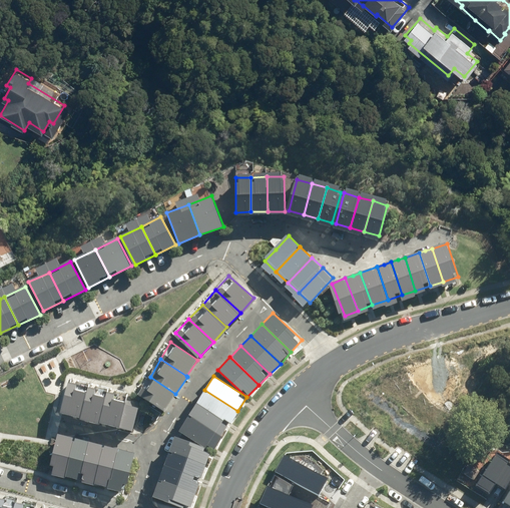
[(175,394),(150,377),(139,394),(153,404),(163,410),(164,411),(175,394)]
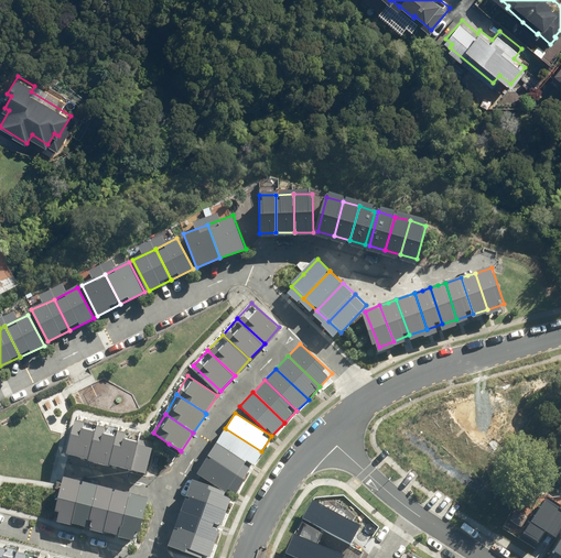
[(87,459),(96,425),(74,419),(65,452),(87,459)]
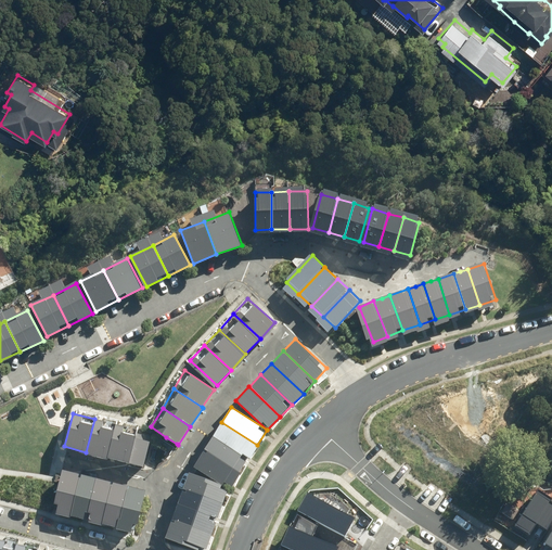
[(106,458),(115,424),(94,419),(86,452),(86,455),(106,459),(106,458)]
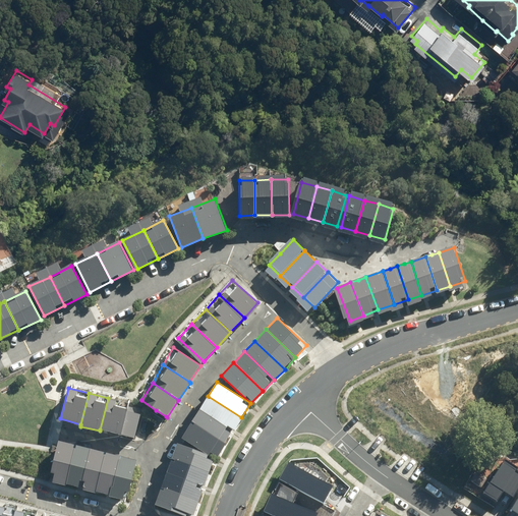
[(241,417),(208,396),(198,409),(234,430),(241,417)]
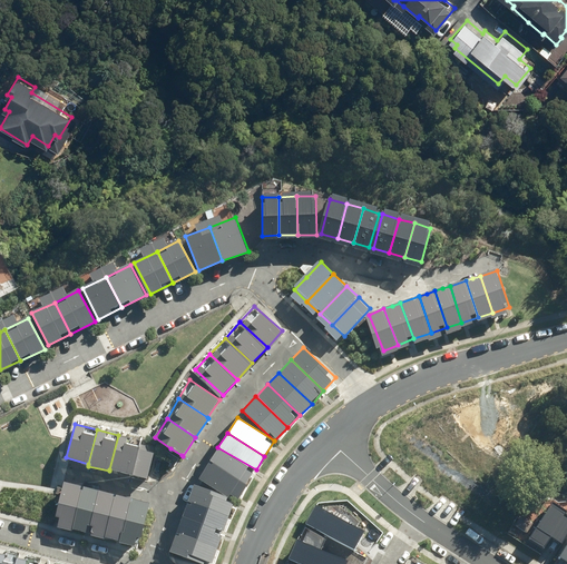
[(138,447),(140,441),(118,435),(109,470),(132,475),(133,473),(138,447)]
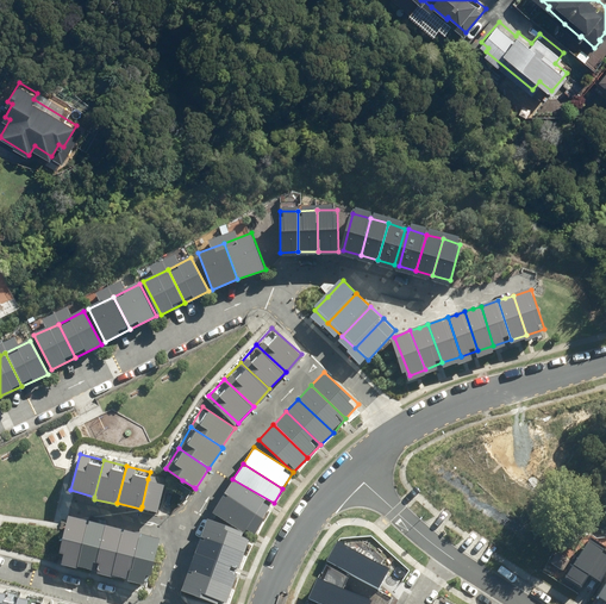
[(166,484),(148,479),(142,506),(158,510),(166,484)]
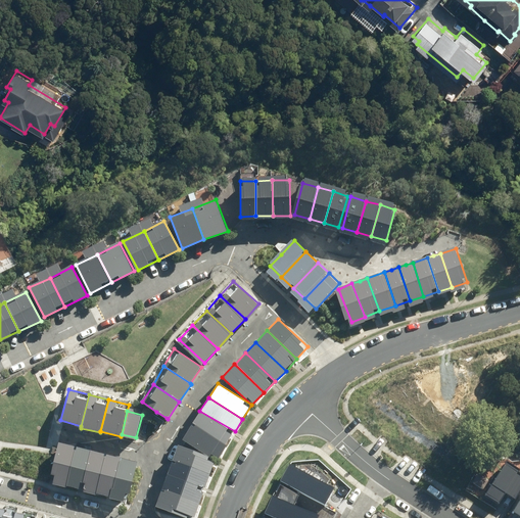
[(235,431),(199,411),(191,424),(226,445),(235,431)]
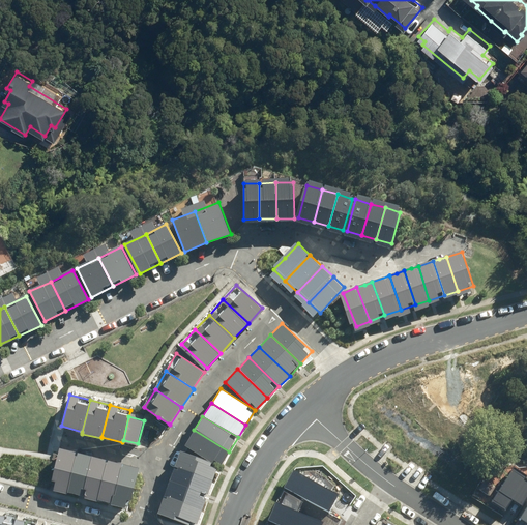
[(229,451),(194,430),(185,444),(221,466),(229,451)]
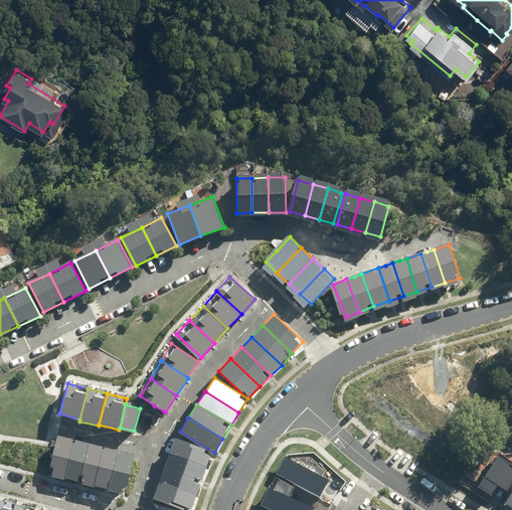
[(64,478),(72,440),(56,436),(49,467),(53,468),(52,475),(64,478)]
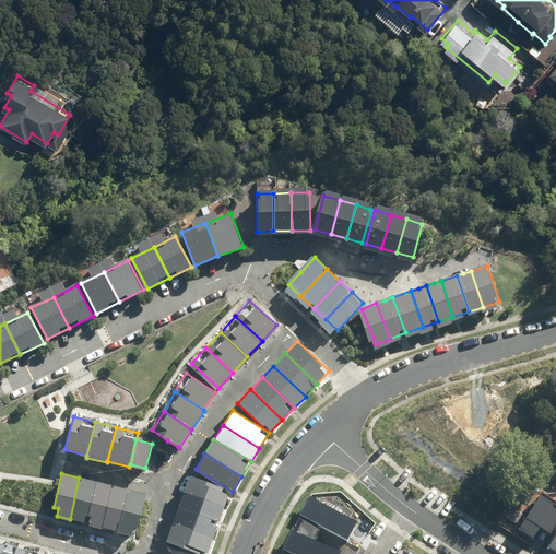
[(229,492),(190,476),(185,492),(224,506),(229,492)]
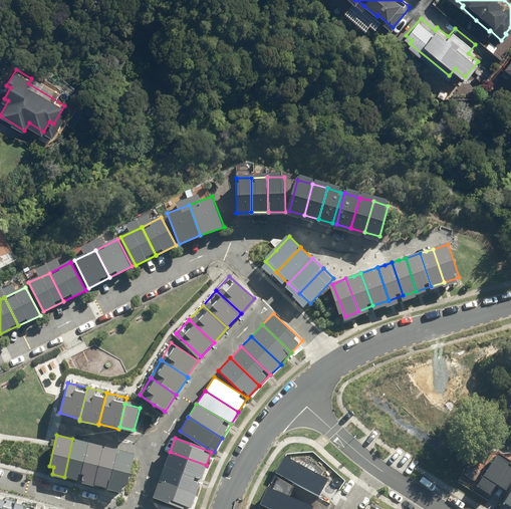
[(79,481),(89,443),(72,439),(64,477),(79,481)]
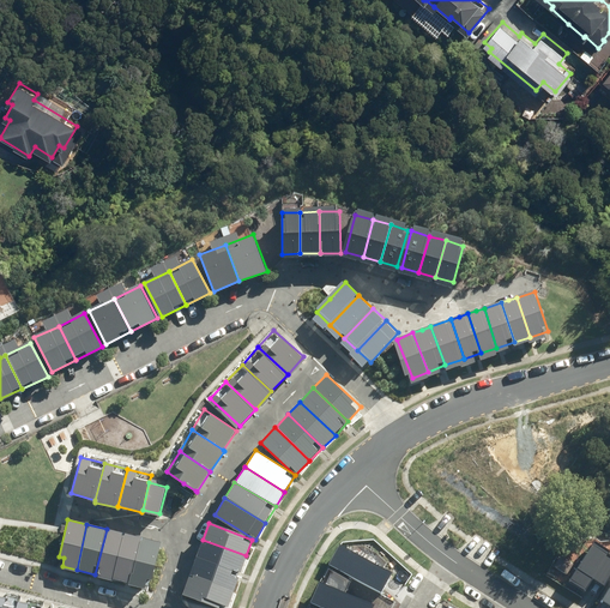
[(113,579),(125,533),(107,529),(95,575),(113,579)]
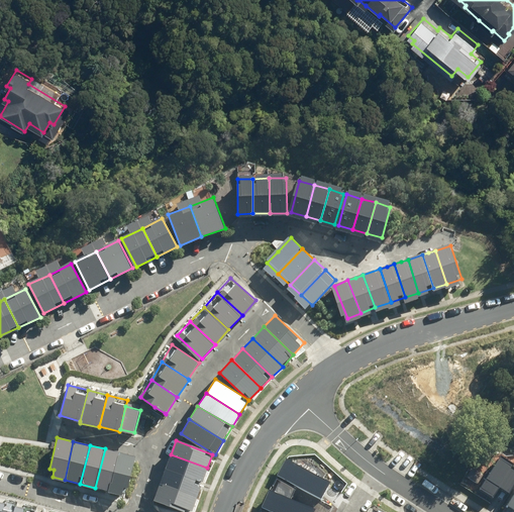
[(108,491),(119,452),(105,448),(95,488),(108,491)]
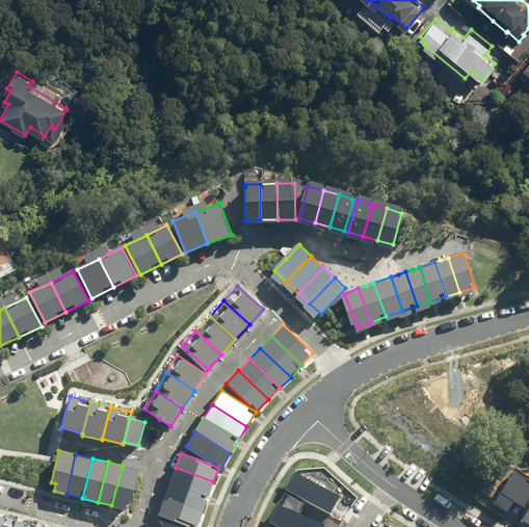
[(528,469),(518,463),(496,498),(510,506),(518,496),(527,502),(528,500),(528,469)]
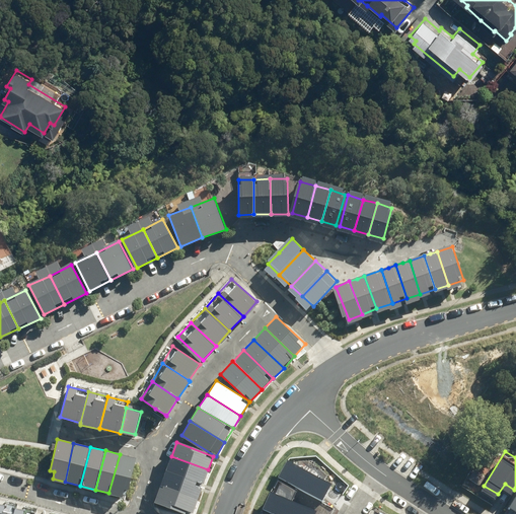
[(128,490),(137,458),(120,454),(108,493),(123,497),(125,489),(128,490)]
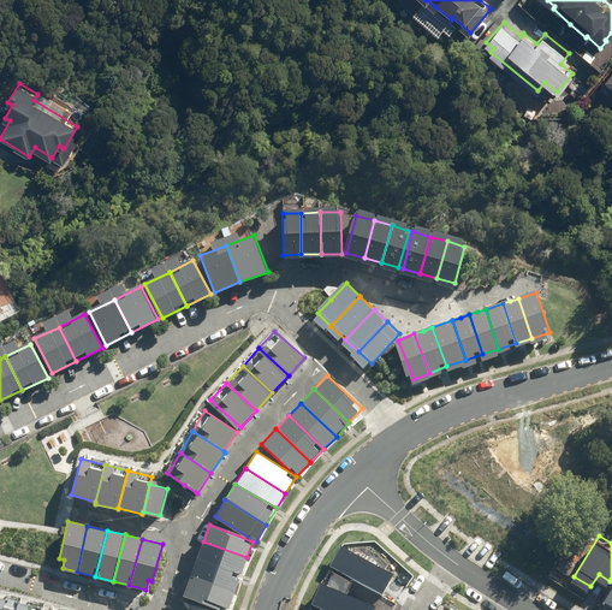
[(397,568),(344,540),(333,561),(386,590),(397,568)]
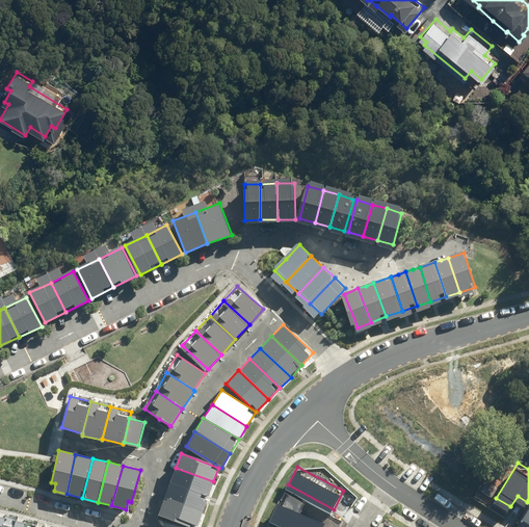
[(213,481),(176,468),(169,483),(208,497),(213,481)]
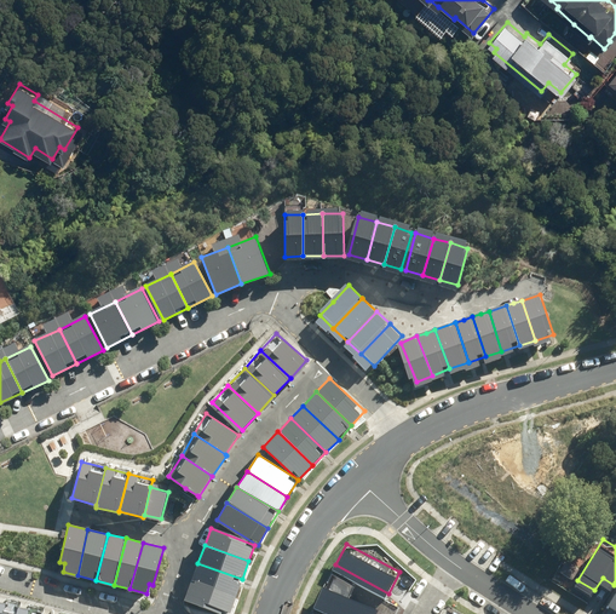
[(242,579),(197,563),(191,581),(236,596),(242,579)]
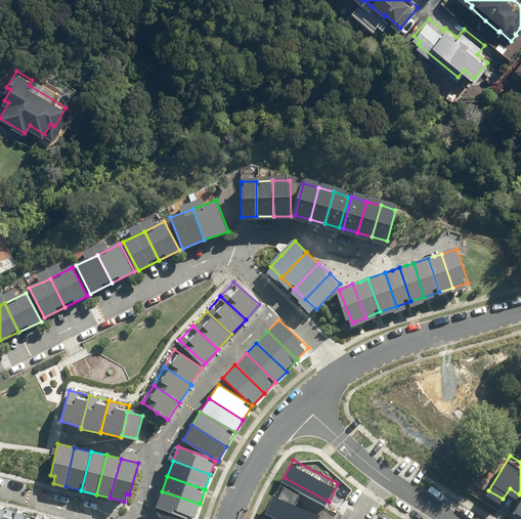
[(319,518),(323,511),(276,490),(268,509),(291,518),(319,518)]
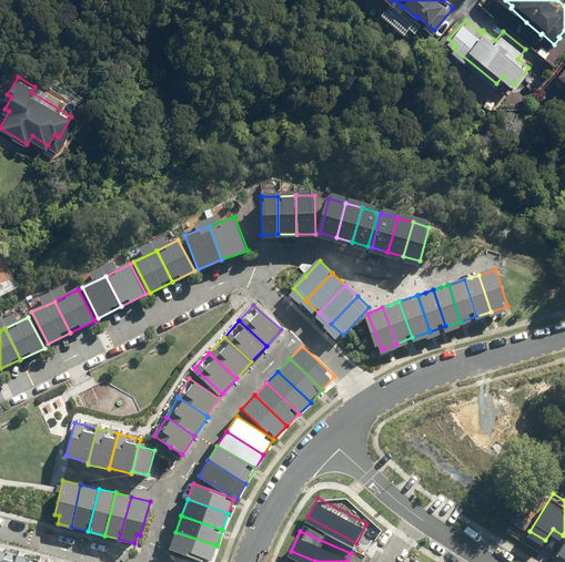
[(217,545),(175,532),(170,548),(212,561),(217,545)]
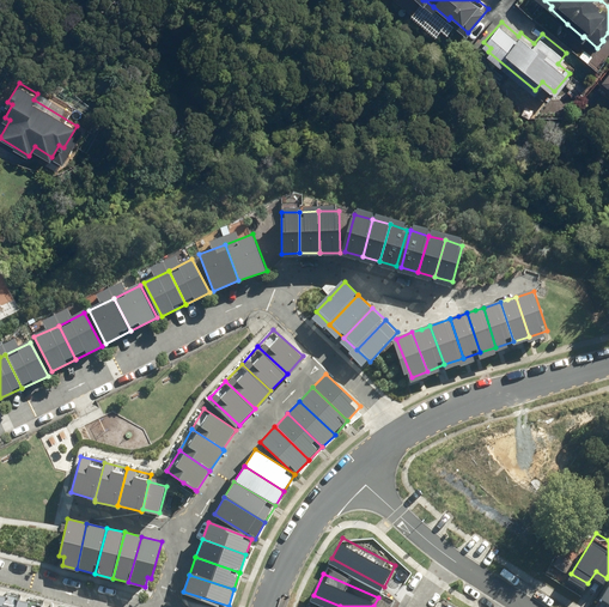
[(20,606),(25,594),(28,586),(2,580),(0,590),(0,606),(20,606)]
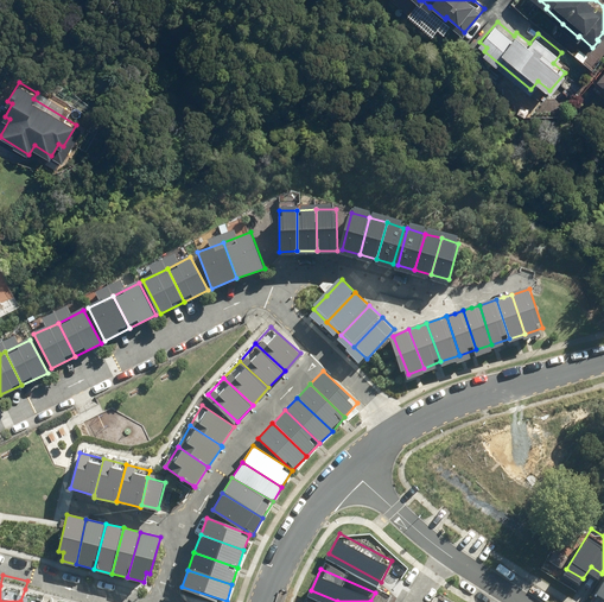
[(46,601),(51,588),(27,581),(20,601),(46,601)]
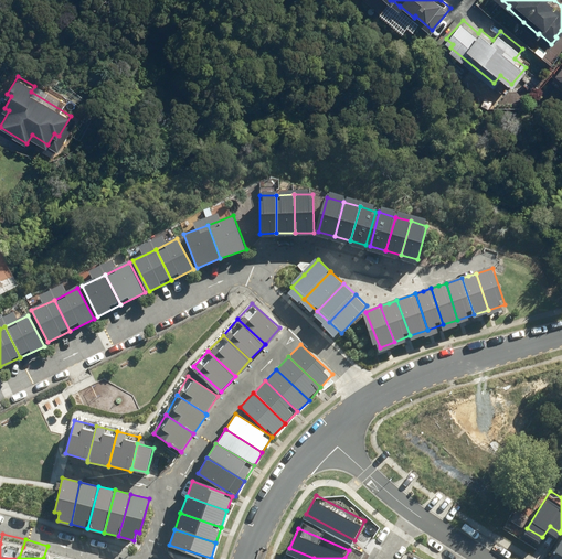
[(69,558),(72,551),(49,546),(45,558),(69,558)]
